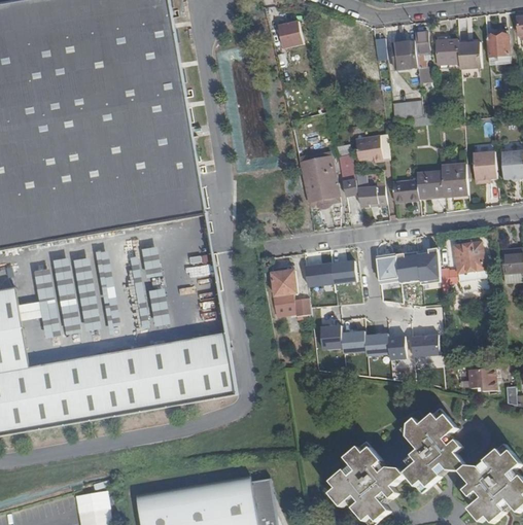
[(0,431),(236,393),(167,0),(9,0),(0,0),(0,431)]
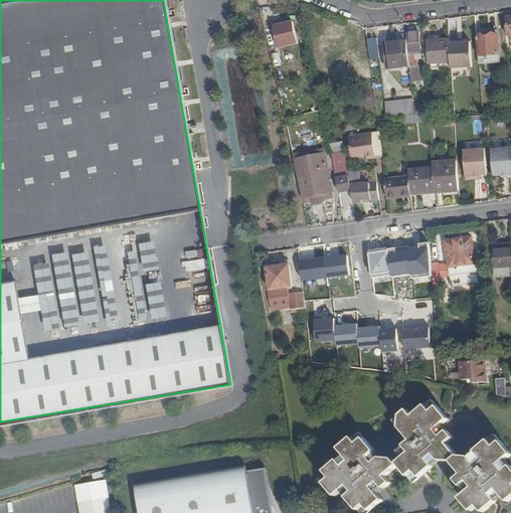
[(277,19),(269,21),(275,46),(294,41),(289,19),(277,22),(277,19)]
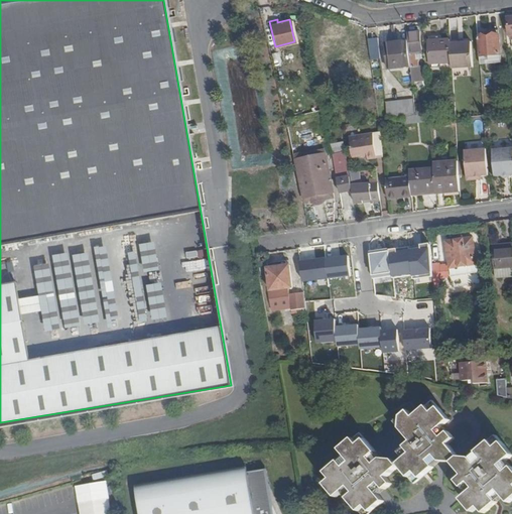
[(416,29),(404,31),(409,80),(419,79),(418,63),(414,65),(413,56),(412,56),(411,51),(418,51),(416,29)]
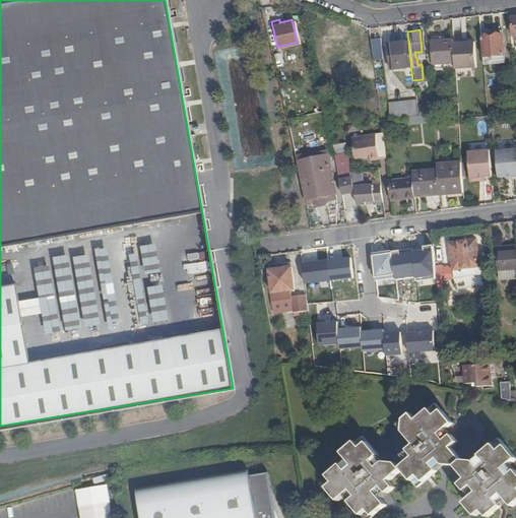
[(500,34),(477,36),(479,55),(501,54),(500,34)]
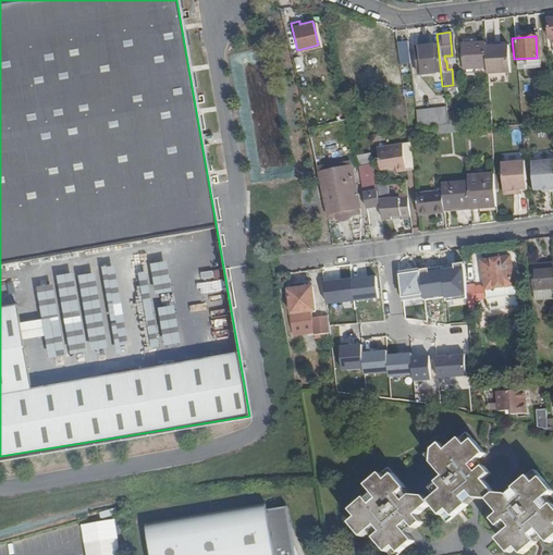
[(404,39),(394,40),(396,59),(406,58),(404,39)]
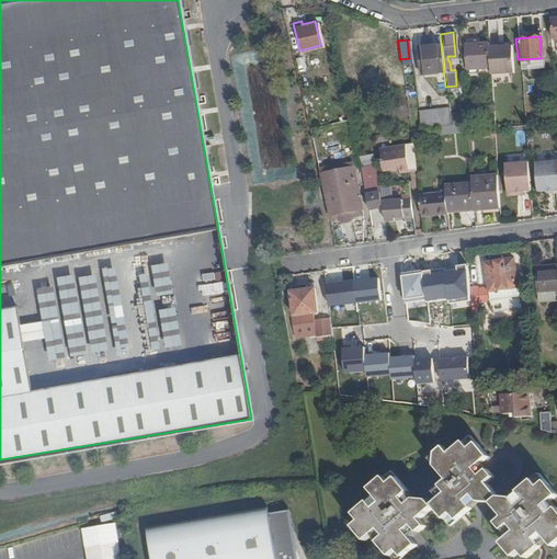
[(489,41),(490,71),(514,70),(513,41),(489,41)]
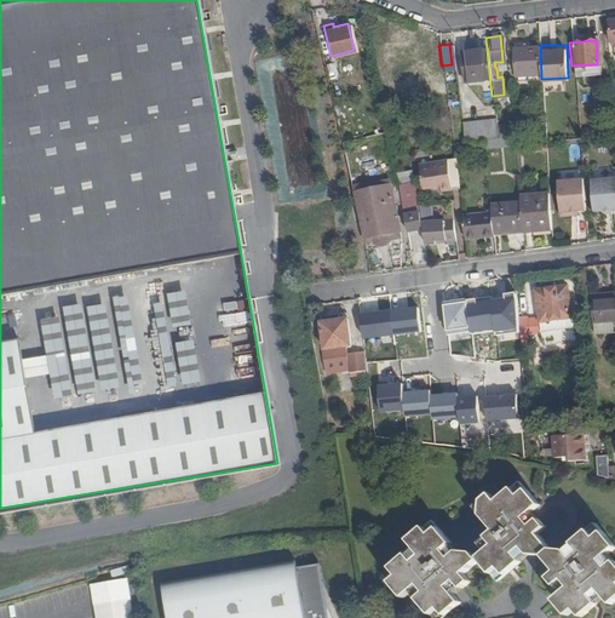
[(536,46),(511,47),(512,75),(538,73),(536,46)]
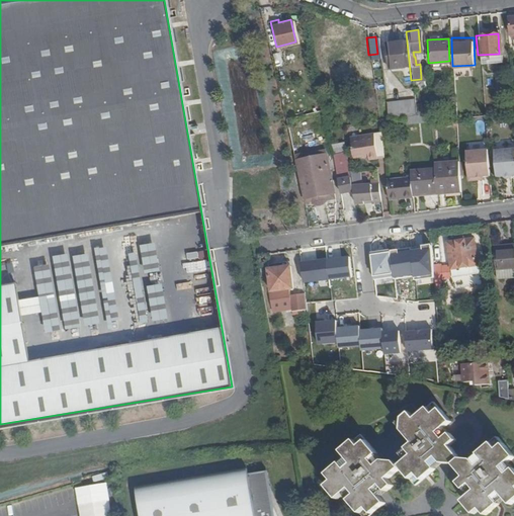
[(406,39),(383,41),(386,68),(409,65),(406,39)]
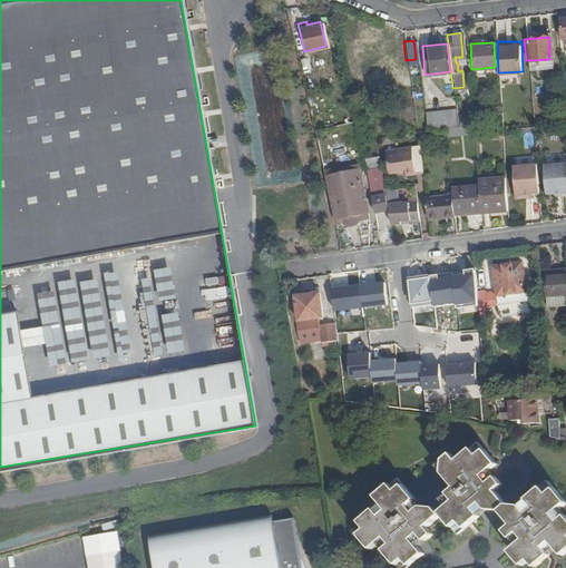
[(549,59),(526,60),(526,69),(550,67),(549,59)]
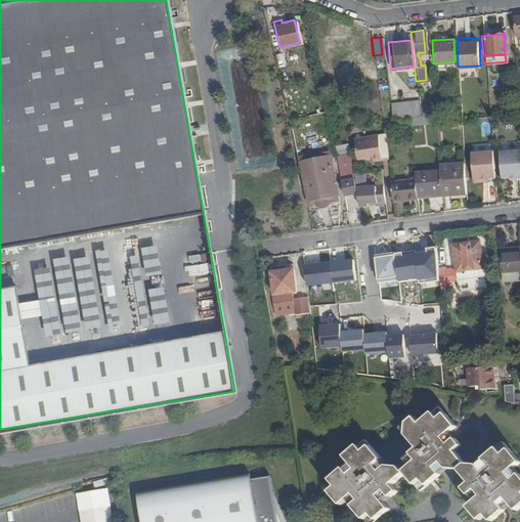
[(417,99),(388,102),(390,118),(406,116),(416,115),(419,115),(418,104),(417,99)]
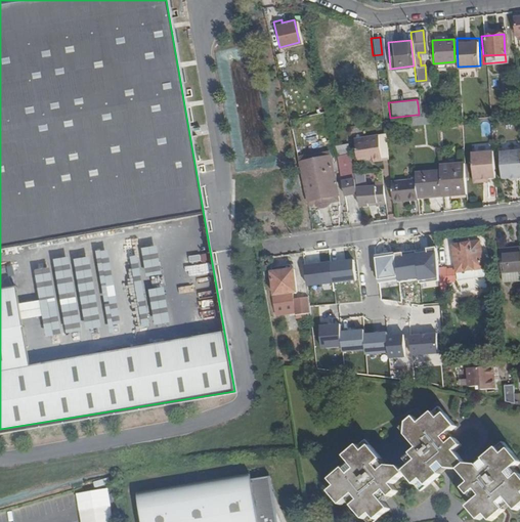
[(419,115),(416,115),(417,123),(433,121),(432,114),(424,115),(419,115)]
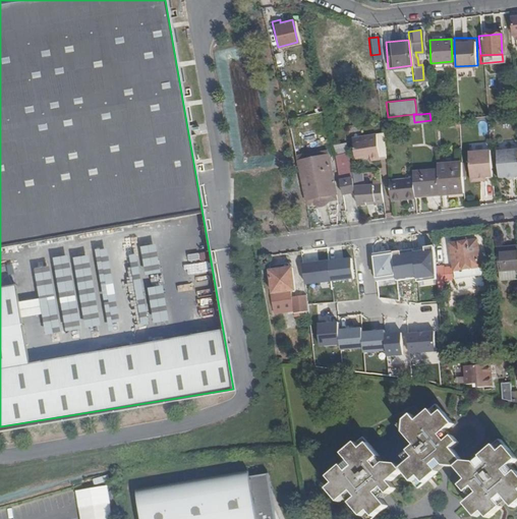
[(413,114),(404,115),(405,123),(414,122),(413,114)]
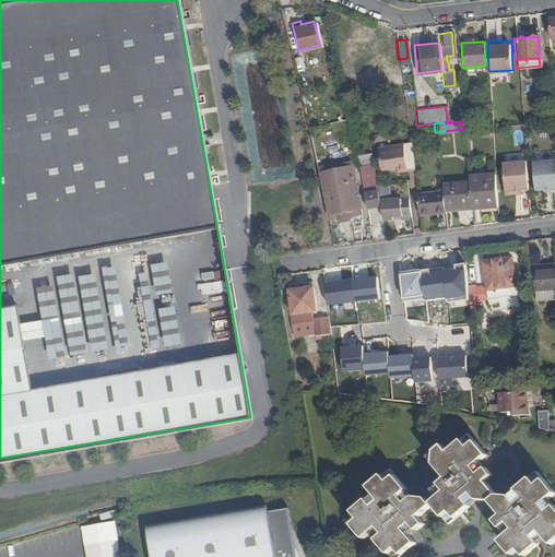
[(408,142),(375,146),(378,168),(394,166),(394,170),(411,168),(408,142)]
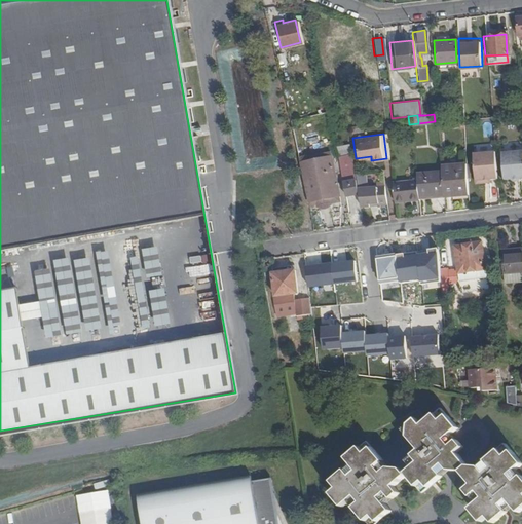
[(346,143),(333,146),(335,154),(348,152),(346,143)]
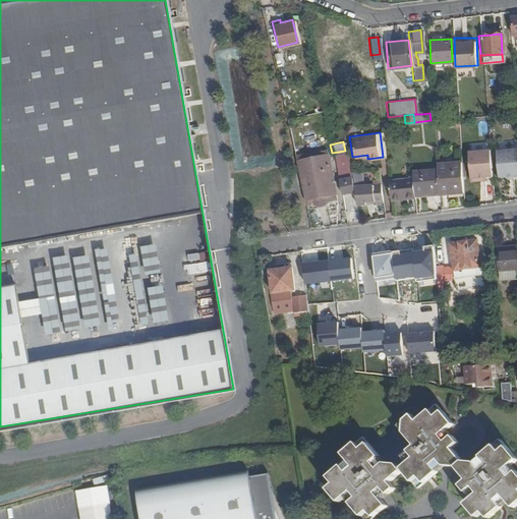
[(516,148),(494,151),(496,177),(503,176),(506,178),(511,177),(512,175),(516,174),(516,148)]
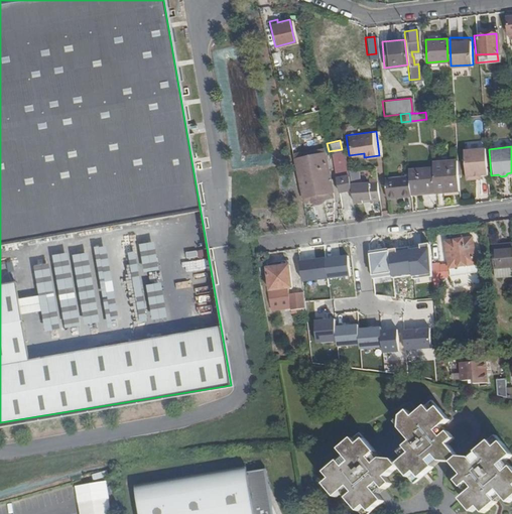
[(483,147),(461,149),(464,175),(478,174),(478,171),(485,171),(483,147)]
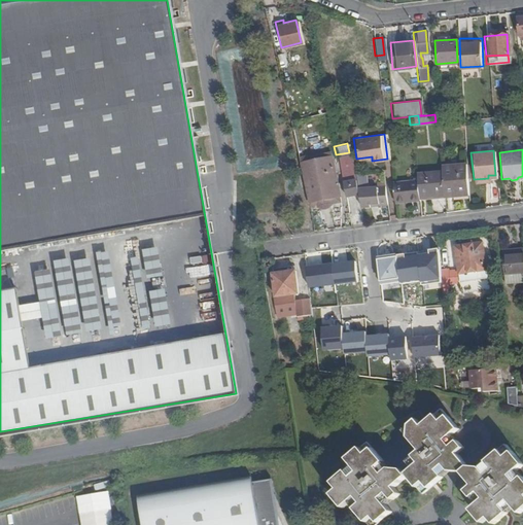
[(349,153),(336,156),(343,195),(356,193),(355,187),(354,183),(352,174),(349,153)]
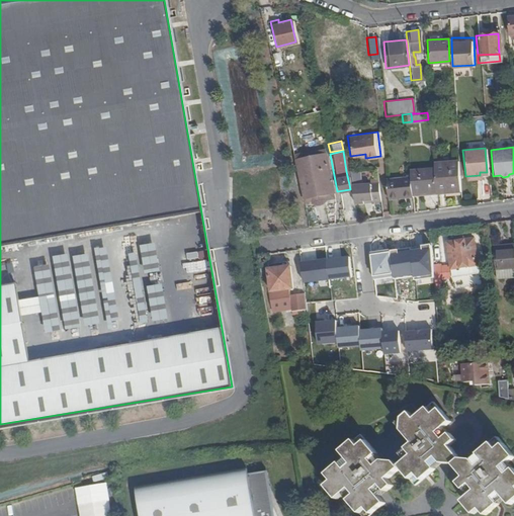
[(293,158),(292,159),(301,198),(303,198),(305,198),(306,198),(308,197),(310,196),(311,201),(312,201),(314,202),(321,200),(322,199),(321,194),(331,192),(323,153),(301,157),(300,157),(297,157),(295,157),(293,158)]
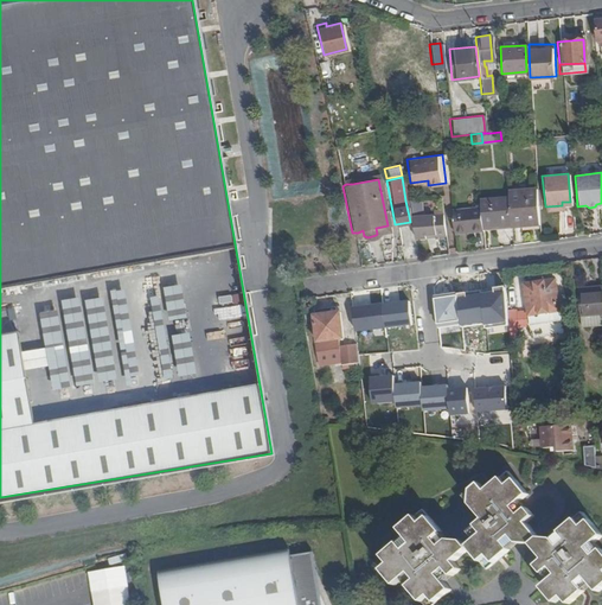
[(535,188),(505,190),(506,196),(508,223),(508,225),(520,224),(519,222),(537,221),(535,188)]
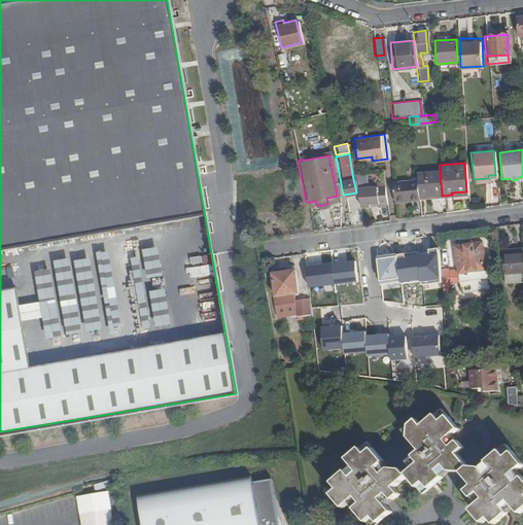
[(440,170),(414,172),(415,182),(417,194),(422,194),(422,195),(442,194),(440,170)]
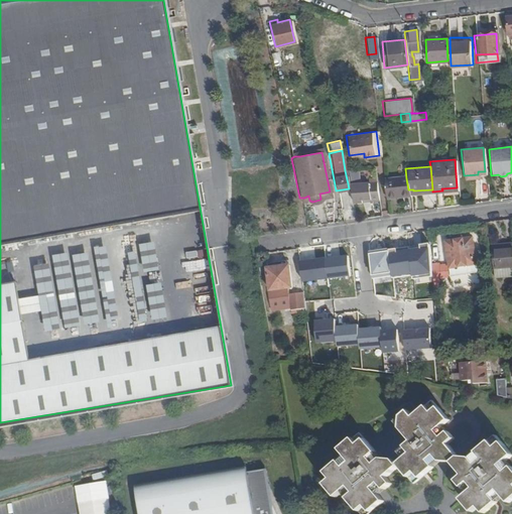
[(355,169),(345,170),(347,179),(356,178),(355,169)]
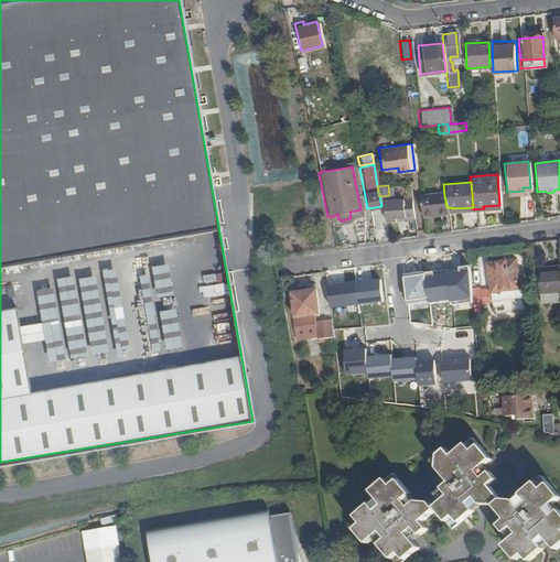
[(437,193),(418,195),(420,216),(433,214),(432,212),(437,212),(437,214),(447,213),(447,207),(444,195),(437,196),(437,193)]
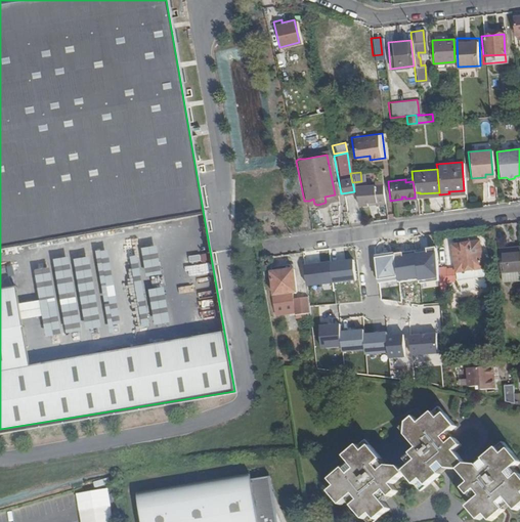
[(381,184),(353,186),(354,191),(356,205),(365,205),(364,202),(374,201),(374,203),(383,202),(381,184)]
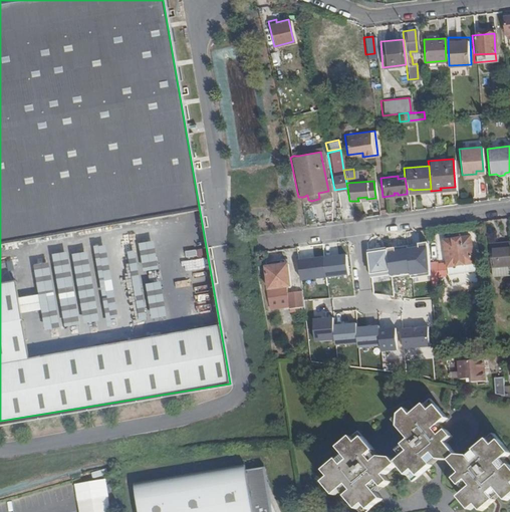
[(467,235),(440,239),(447,281),(474,277),(467,235)]
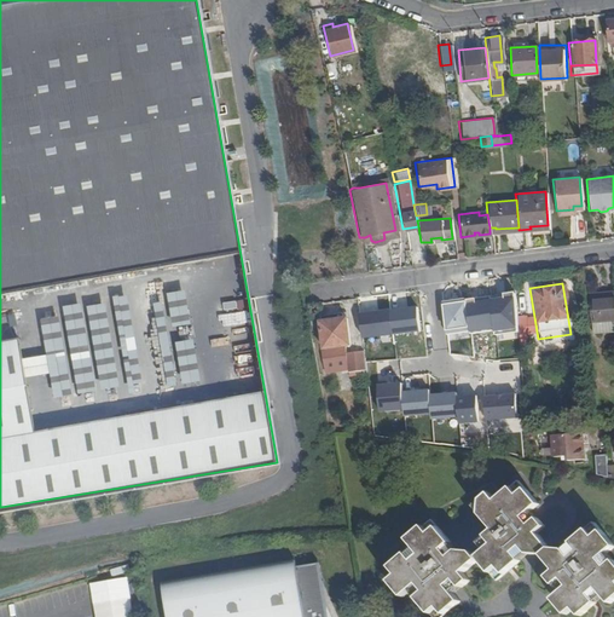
[(510,292),(439,300),(444,332),(467,328),(467,332),(491,328),(492,334),(516,330),(510,292)]
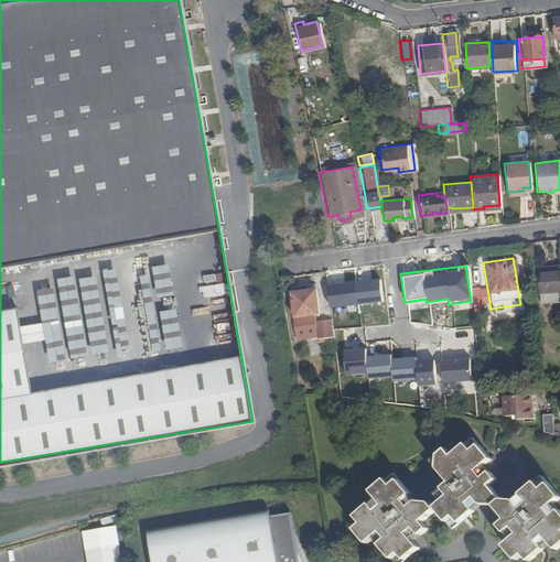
[(559,269),(535,272),(538,302),(559,300),(559,269)]
